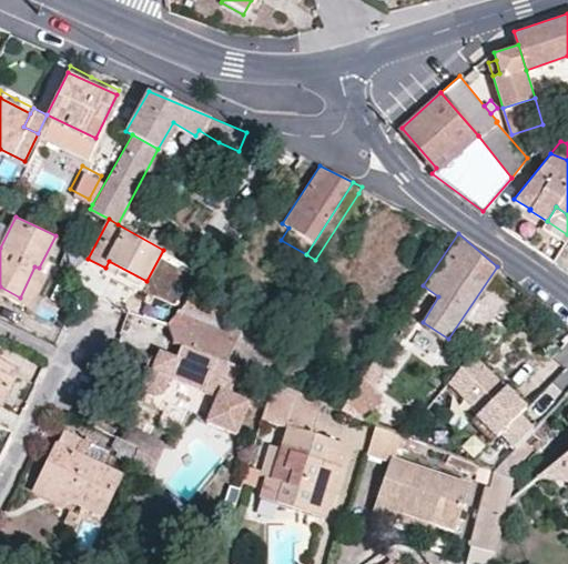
[(39,268),(34,267),(20,298),(29,302),(44,271),(39,268)]
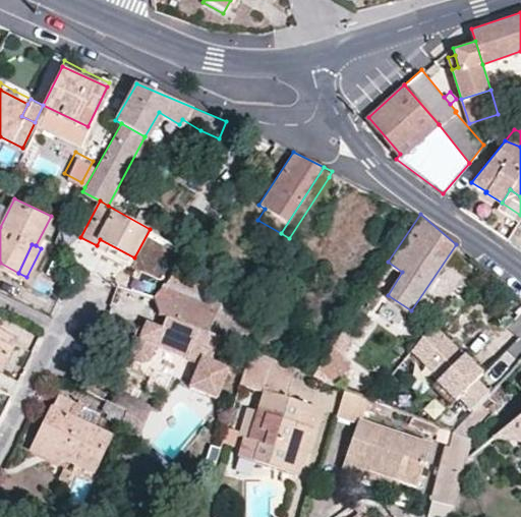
[(123,266),(115,285),(154,297),(155,297),(166,281),(123,266)]
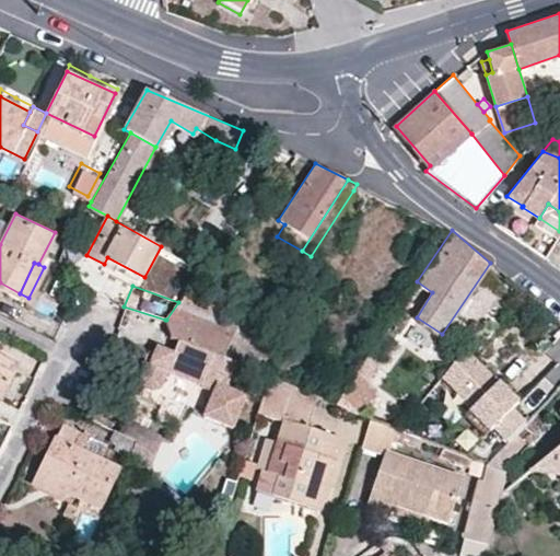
[(172,337),(177,339),(205,351),(217,322),(222,309),(186,292),(178,302),(166,320),(165,320),(172,337)]
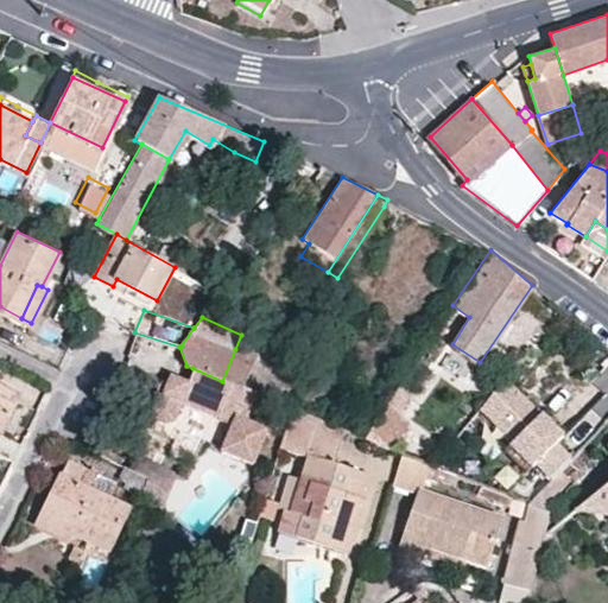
[(317,344),(312,350),(320,354),(323,348),(317,344)]
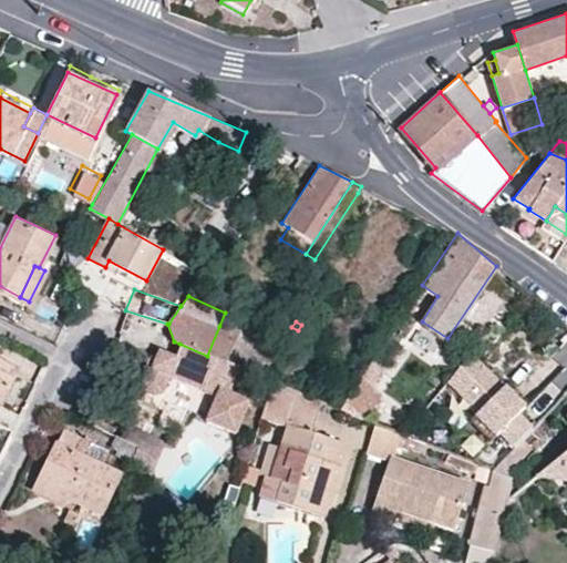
[(207,356),(225,362),(237,333),(219,326),(207,356)]
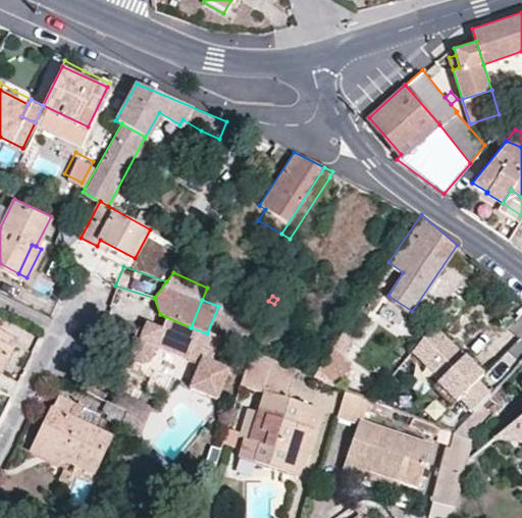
[(151,358),(154,347),(187,360),(190,349),(203,354),(211,357),(218,338),(207,333),(191,327),(165,316),(162,326),(147,320),(145,327),(142,337),(136,334),(129,352),(134,358),(144,361),(151,358)]
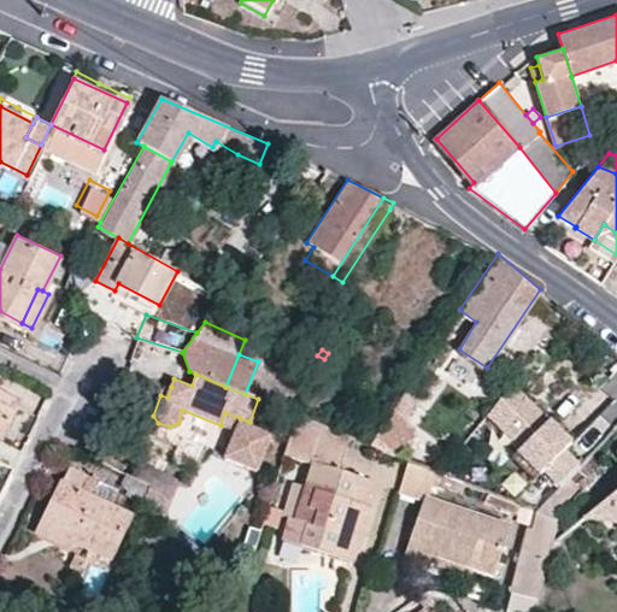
[(171,387),(164,384),(160,395),(168,398),(171,387)]
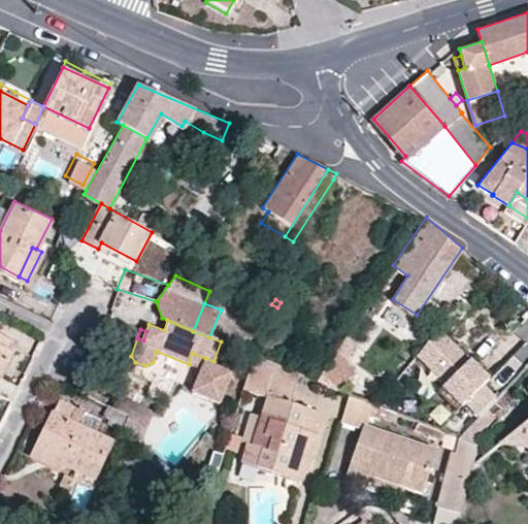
[(488,370),(441,329),(421,353),(444,373),(436,378),(460,400),(467,396),(479,406),(493,389),(481,379),(488,370)]
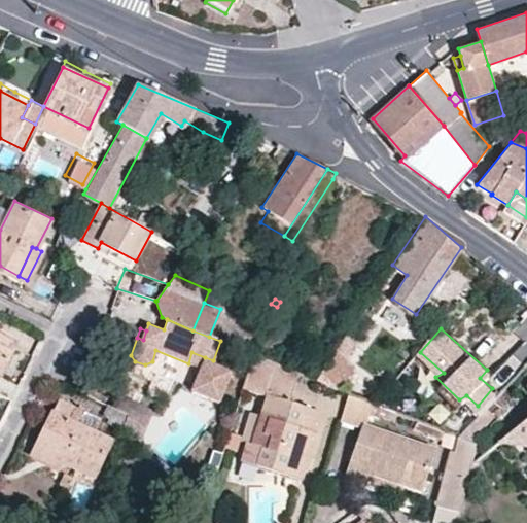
[(0,330),(0,374),(16,340),(0,330)]
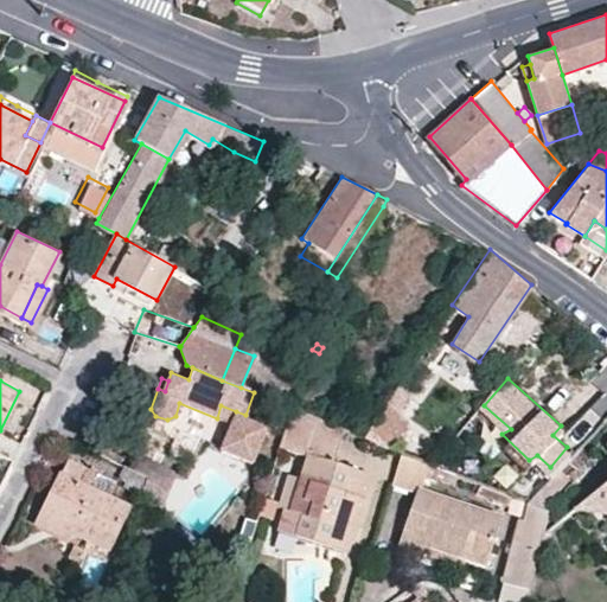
[(363,435),(390,444),(408,422),(396,414),(410,394),(397,385),(387,403),(363,435)]
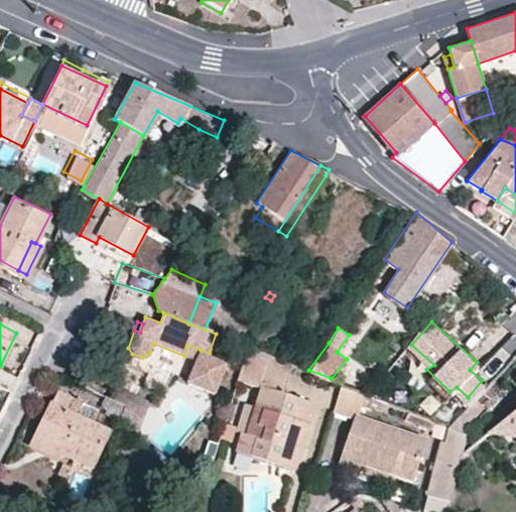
[(199,355),(201,350),(187,345),(184,356),(197,361),(199,355)]
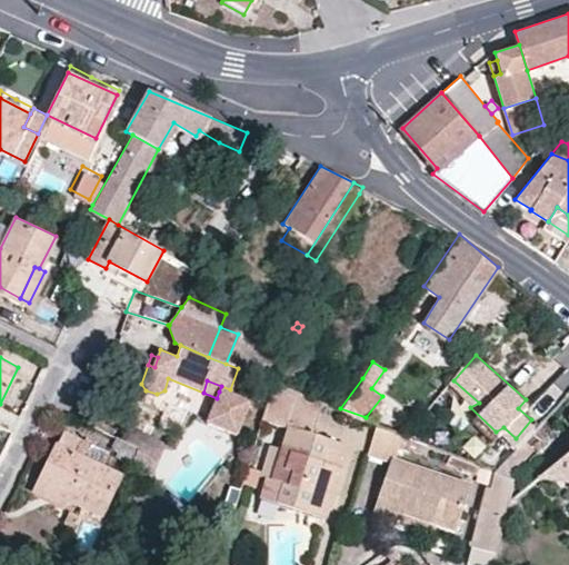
[(261,415),(290,423),(272,476),(268,475),(261,495),(325,516),(348,443),(313,432),(321,405),(270,385),(261,415)]
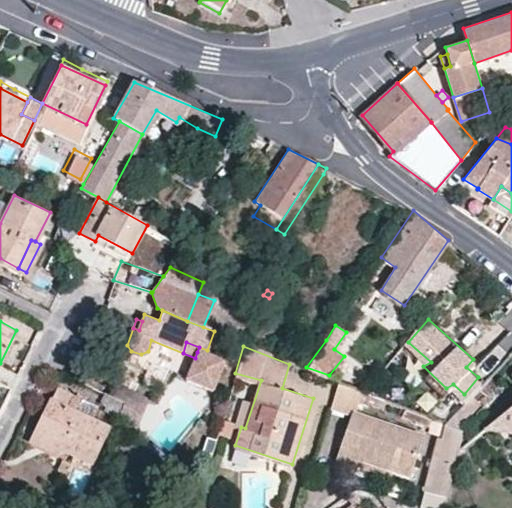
[(212,393),(223,361),(197,352),(195,358),(185,383),(212,393)]
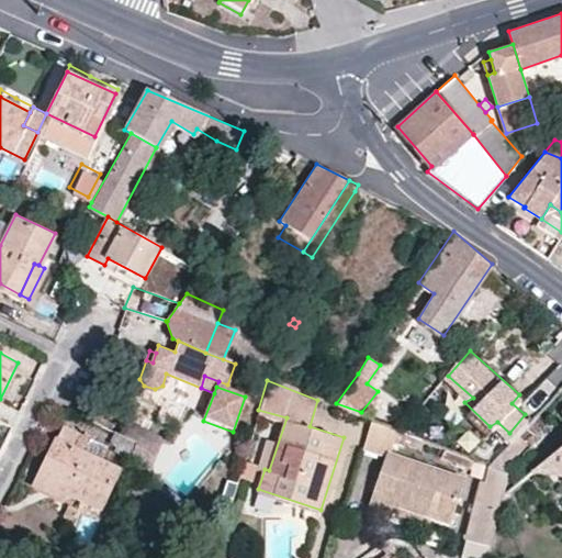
[(385,398),(378,391),(361,412),(372,417),(385,398)]
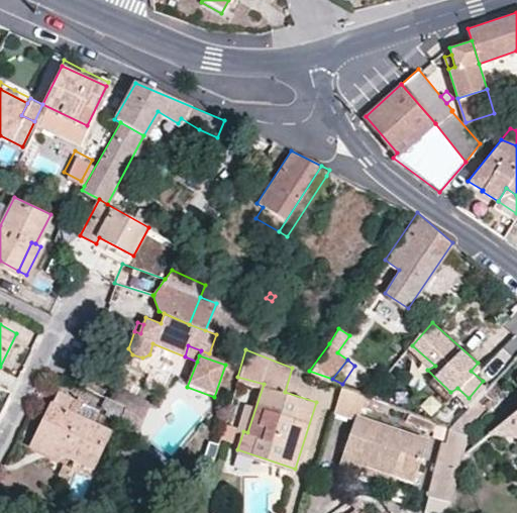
[(516,376),(516,408),(492,429),(516,433),(516,375),(516,376)]
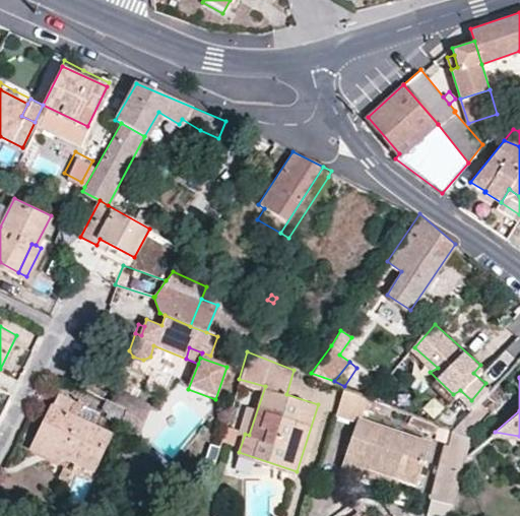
[(117,384),(110,399),(126,407),(120,422),(119,426),(139,434),(152,402),(117,384)]
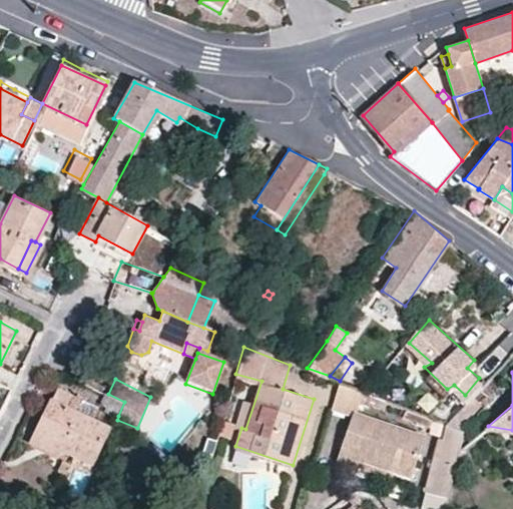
[(331,409),(347,413),(349,405),(358,407),(362,393),(339,383),(331,409)]
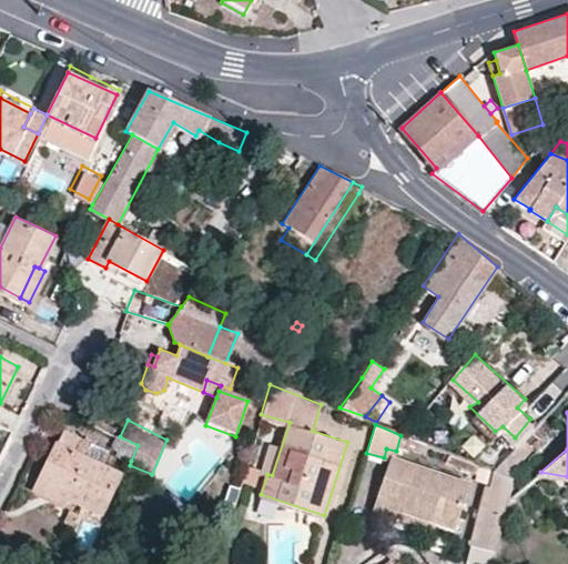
[(66,427),(40,477),(71,494),(70,497),(97,512),(118,472),(102,464),(109,451),(66,427)]
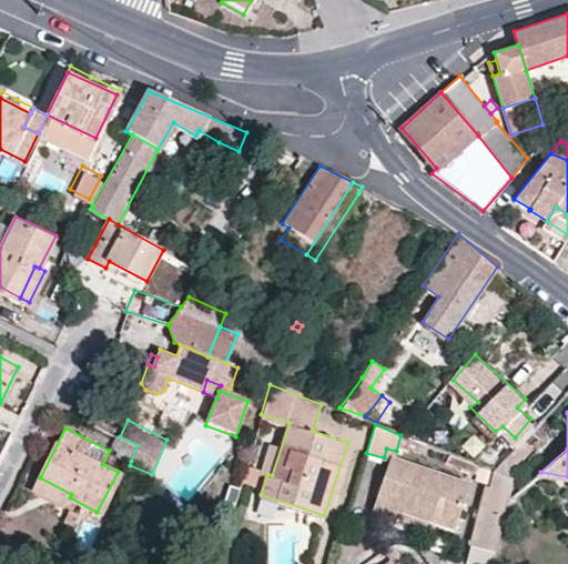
[(115,434),(110,445),(117,449),(114,453),(131,461),(138,445),(120,436),(115,434)]
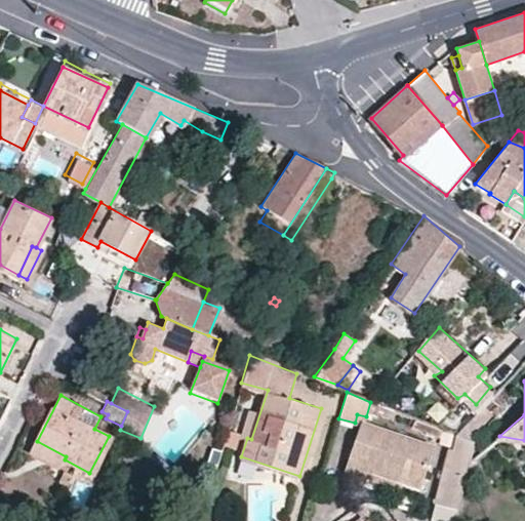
[(368,477),(370,470),(381,474),(419,485),(433,444),(361,422),(345,469),(368,477)]
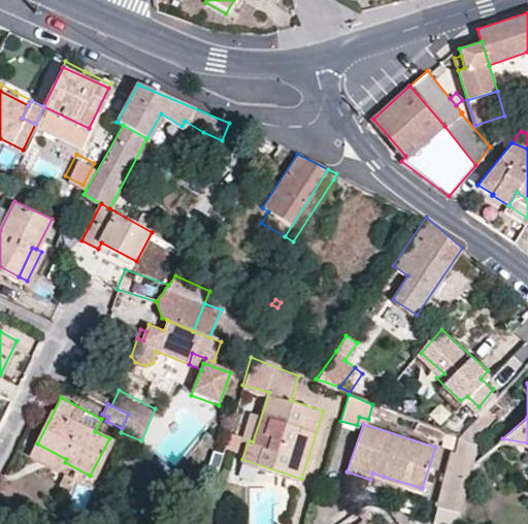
[(475,439),(461,434),(447,495),(461,500),(475,439)]
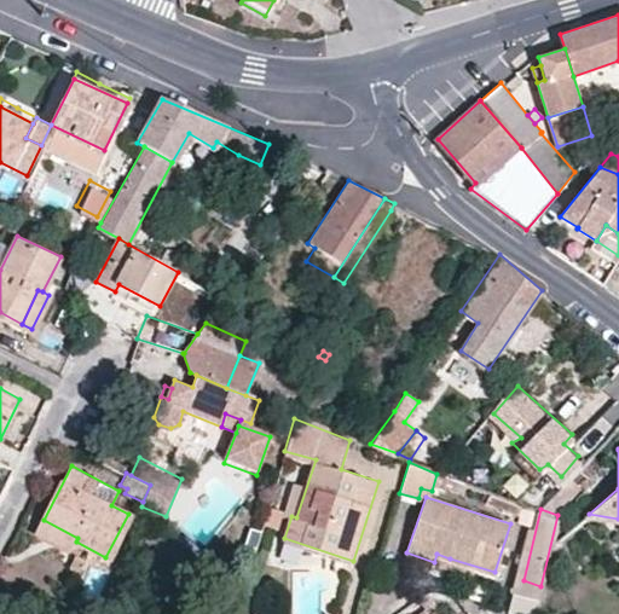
[(44,520),(38,531),(71,548),(76,542),(77,538),(44,520)]
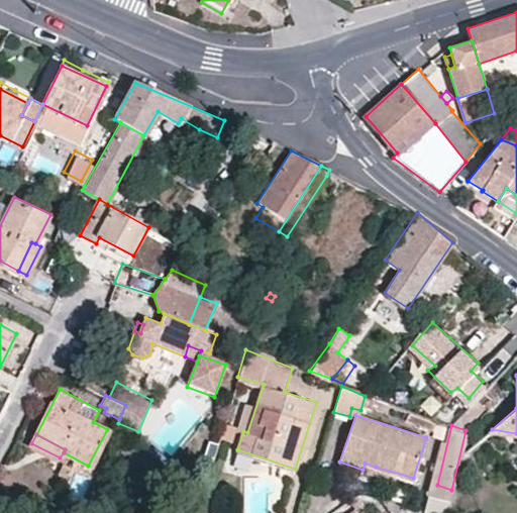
[(365,463),(363,470),(374,473),(376,467),(365,463)]
